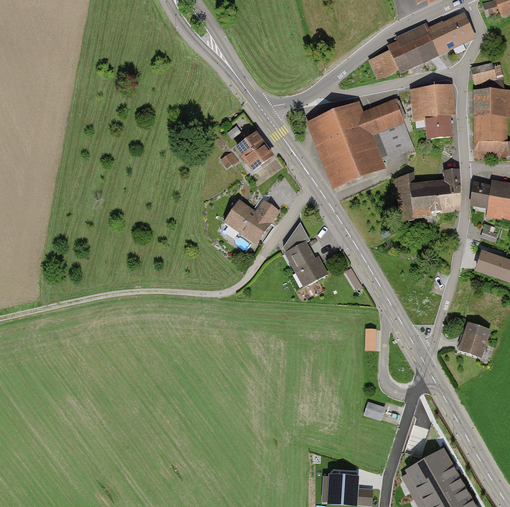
[(481,1),(485,14),(499,10),(499,11),(509,7),(509,0),(484,0),(481,1)]
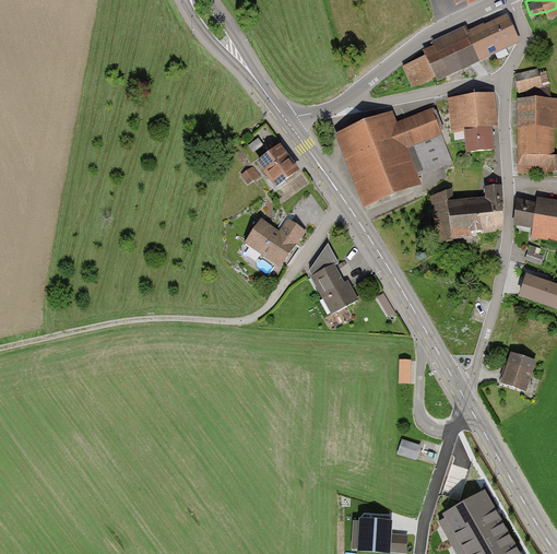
[(412,56),(425,82),(516,37),(502,11),(412,56)]
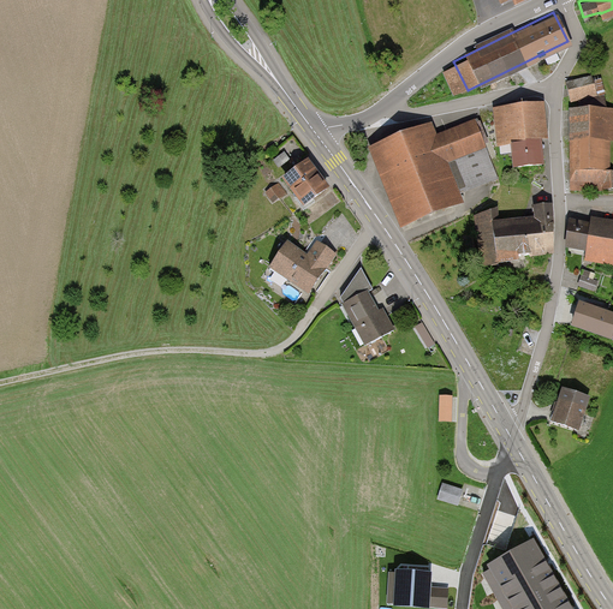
[(566,78),(570,97),(596,91),(593,72),(566,78)]
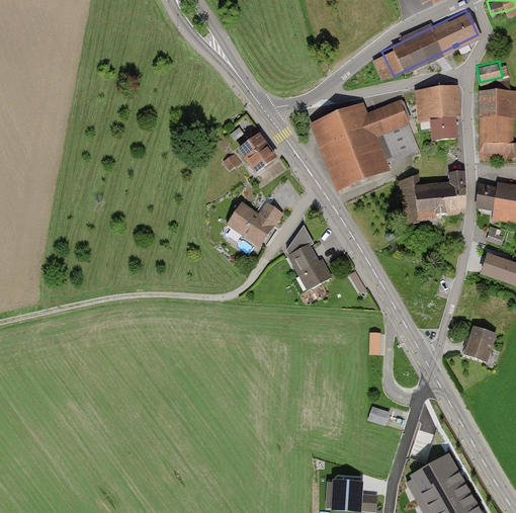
[(458,84),(417,88),(421,119),(429,118),(432,140),(461,136),(458,114),(461,114),(458,84)]
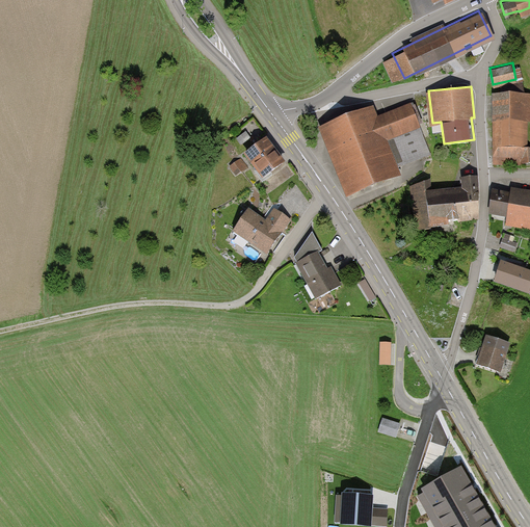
[(529,90),(493,91),(493,162),(529,162),(529,90)]
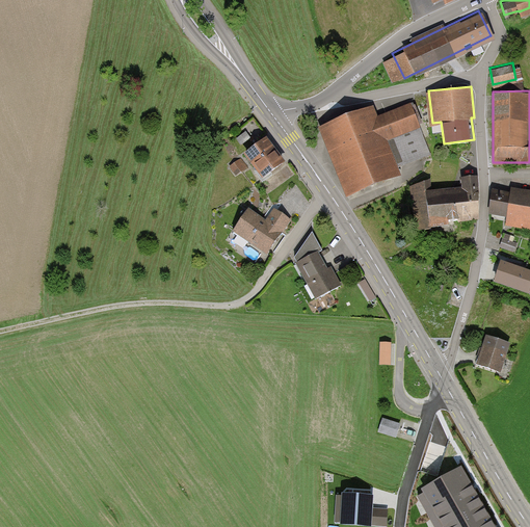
[(375,104),(325,123),(351,188),(401,169),(399,163),(429,152),(408,99),(378,111),(375,104)]
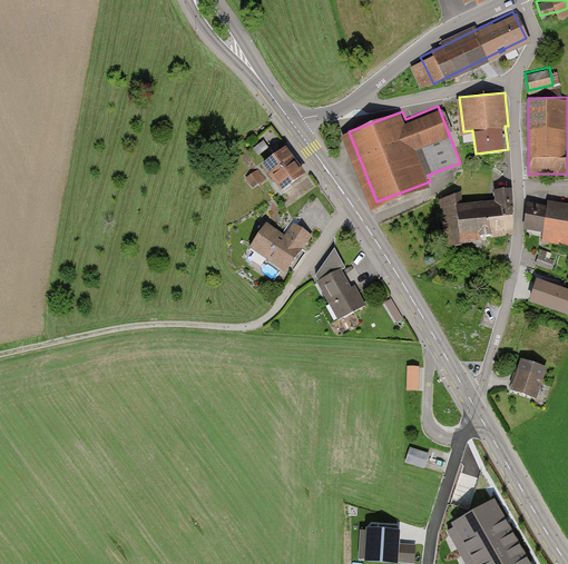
[(262,135),(251,142),(256,150),(267,142),(262,135)]
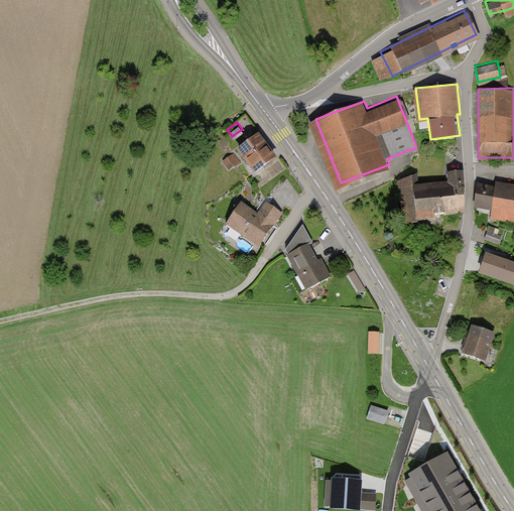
[(256,132),(238,146),(254,167),(272,153),(256,132)]
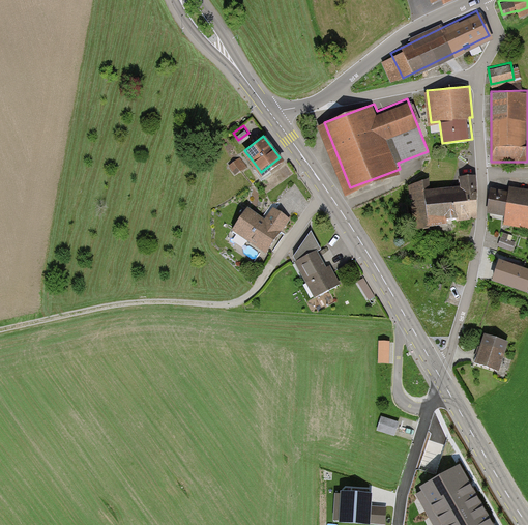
[(227,163),(233,171),(245,162),(238,153),(227,163)]
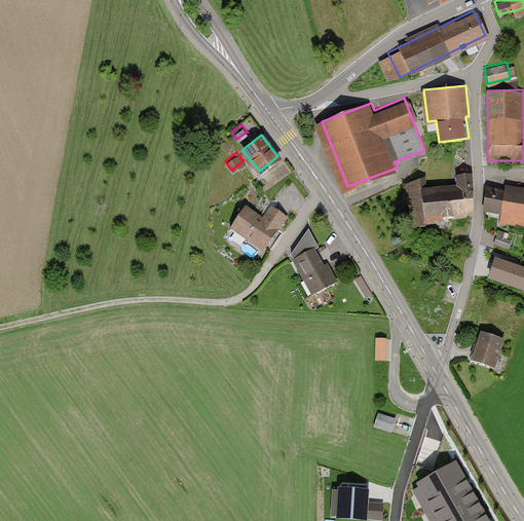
[(454,168),(454,179),(456,199),(474,197),(472,166),(454,168)]
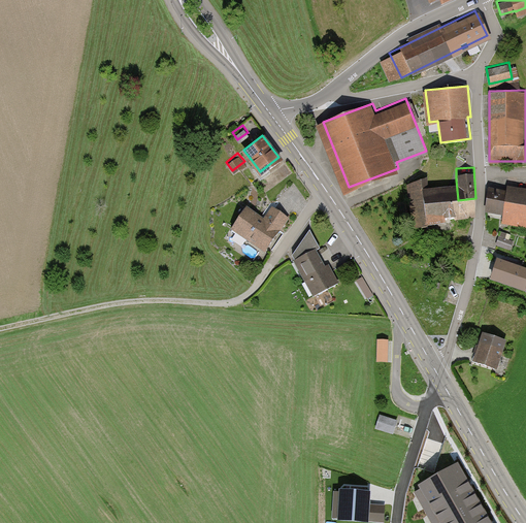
[(413,221),(442,218),(440,201),(458,200),(456,180),(429,182),(428,171),(408,173),(413,221)]
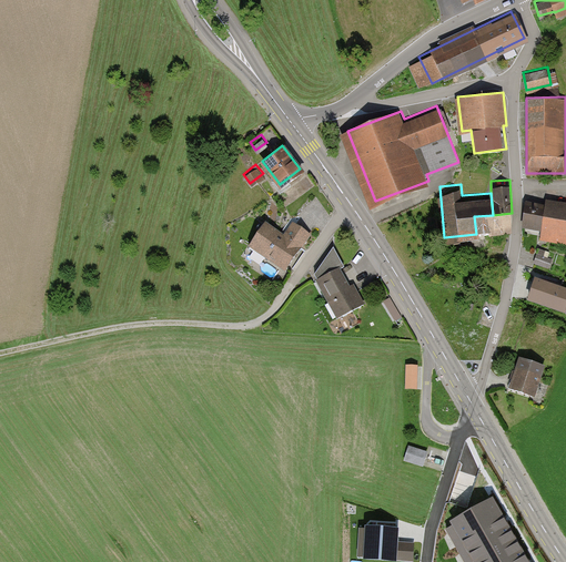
[(565,213),(565,202),(525,194),(519,220),(541,224),(538,234),(562,237),(565,213)]
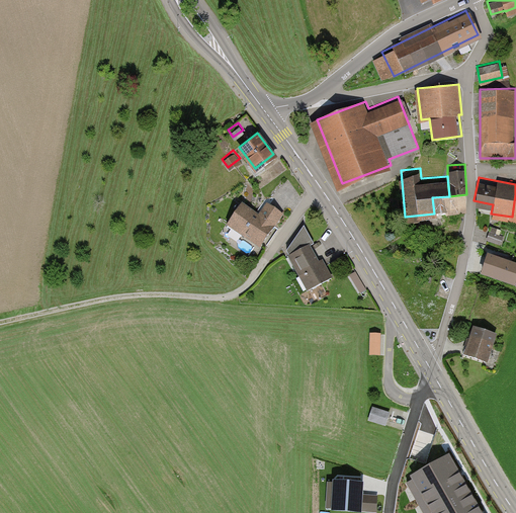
[(466,211),(465,195),(433,197),(435,214),(466,211)]
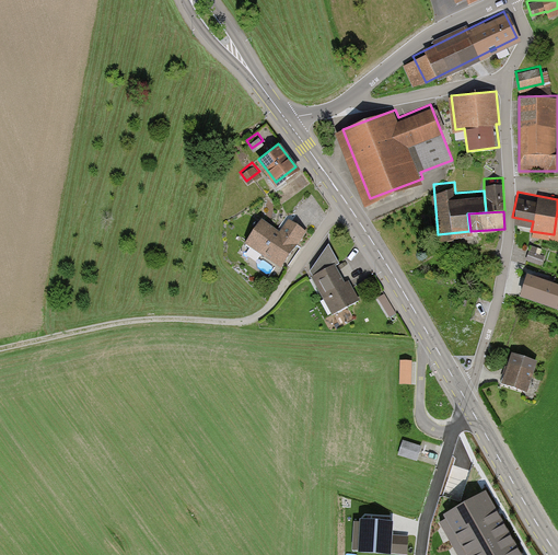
[(260,217),(245,239),(279,262),(302,228),(288,217),(278,230),(260,217)]
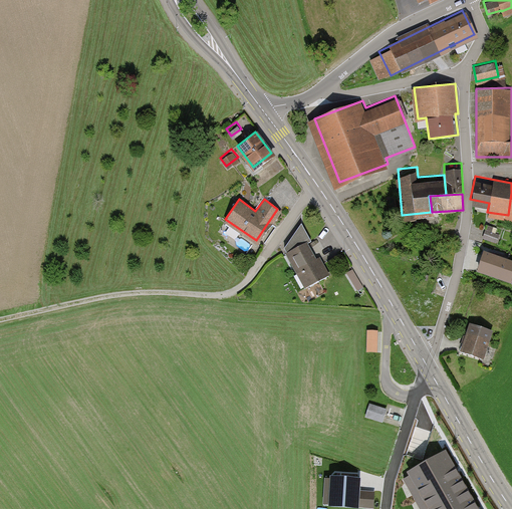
[(496,224),(485,220),(481,234),(496,239),(499,230),(494,229),(496,224)]
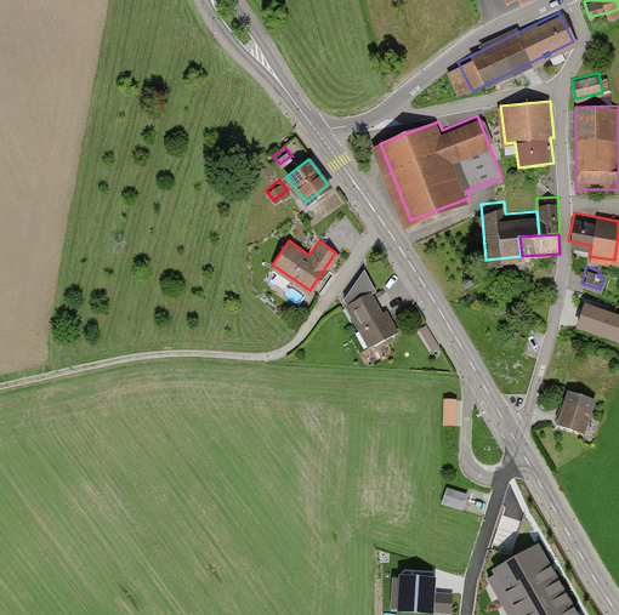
[(363,267),(342,296),(368,343),(396,329),(363,267)]
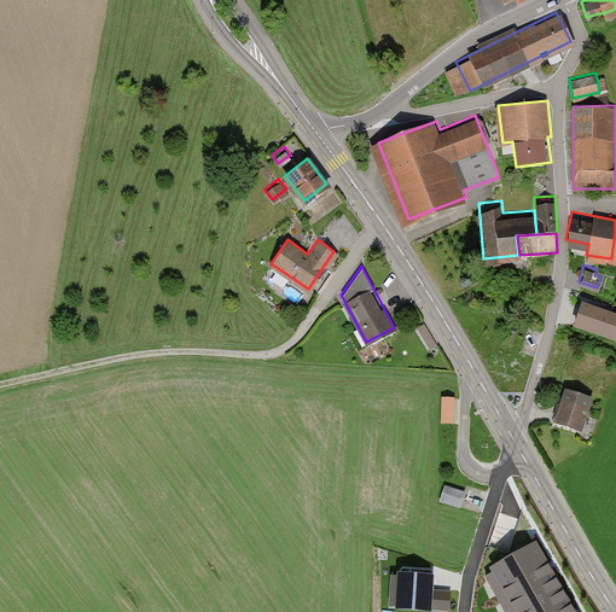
[(615,312),(581,301),(575,322),(612,334),(615,324),(615,312)]
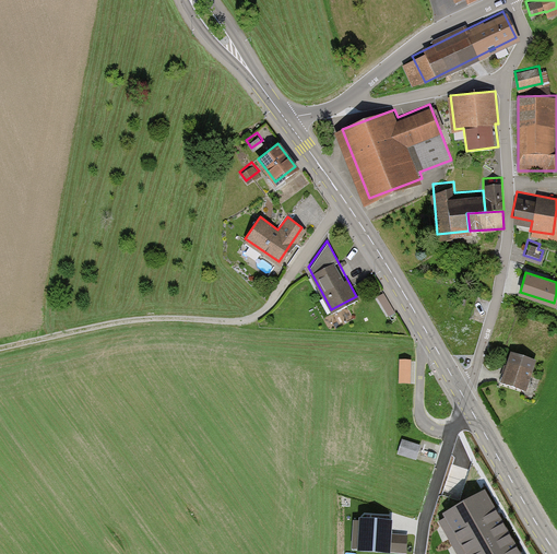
[(504,379),(530,387),(538,356),(512,349),(504,379)]
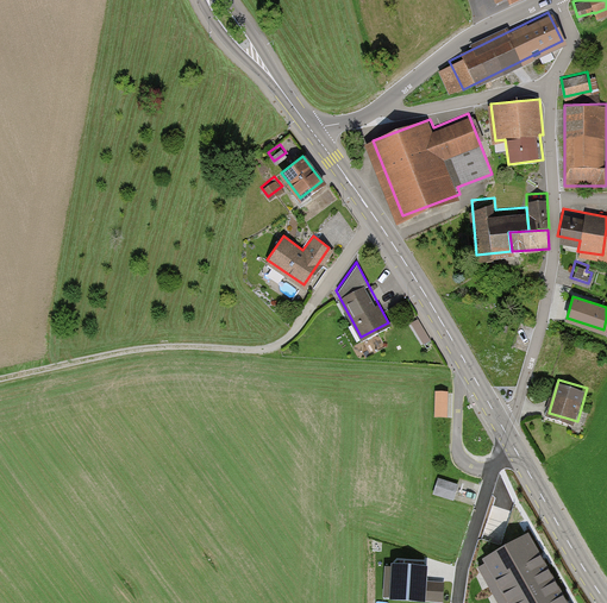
[(431,404),(431,415),(448,416),(448,404),(448,385),(432,385),(431,404)]
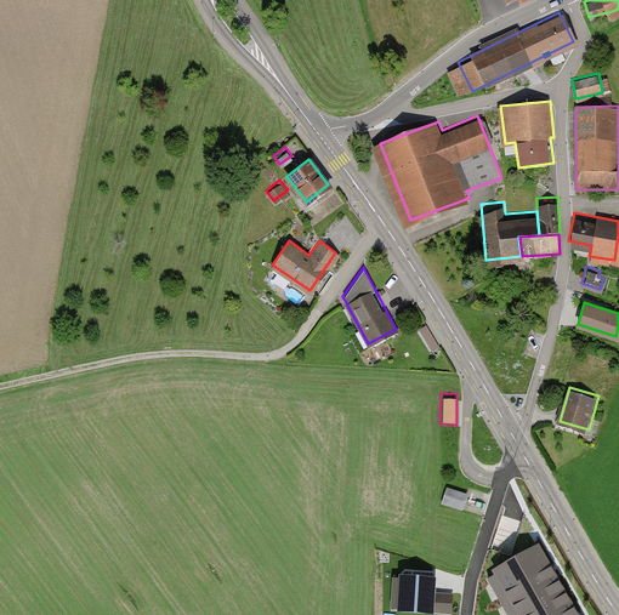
[(470,489),(446,482),(439,499),(464,507),(470,489)]
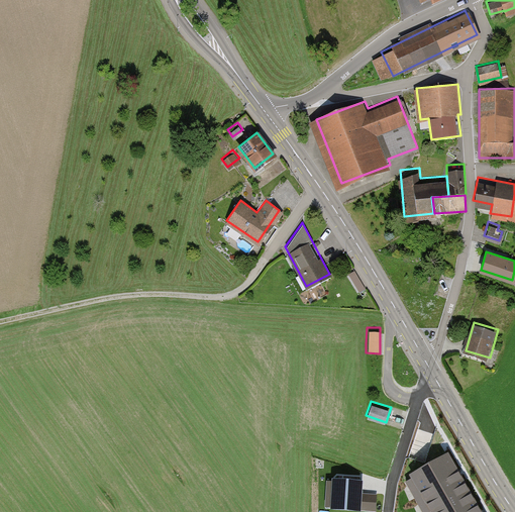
[(410,471),(432,511),(482,511),(446,449),(410,471)]
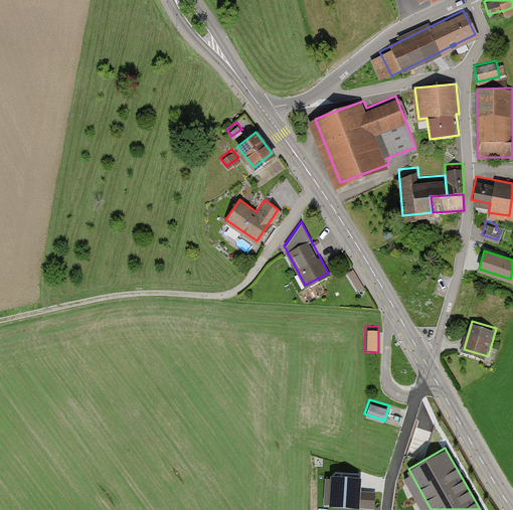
[(357,477),(332,476),(330,502),(372,505),(373,489),(356,488),(357,477)]
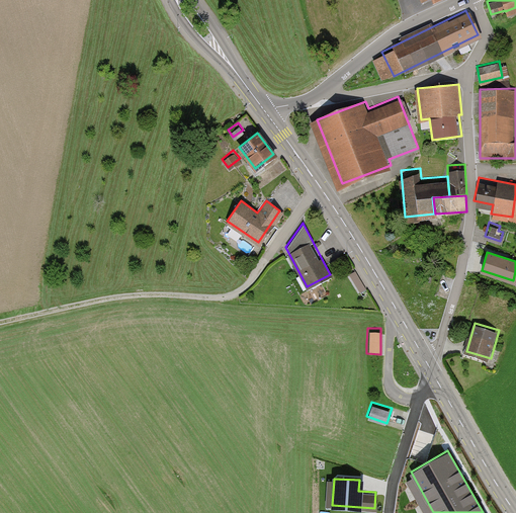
All buildings are outlined.
